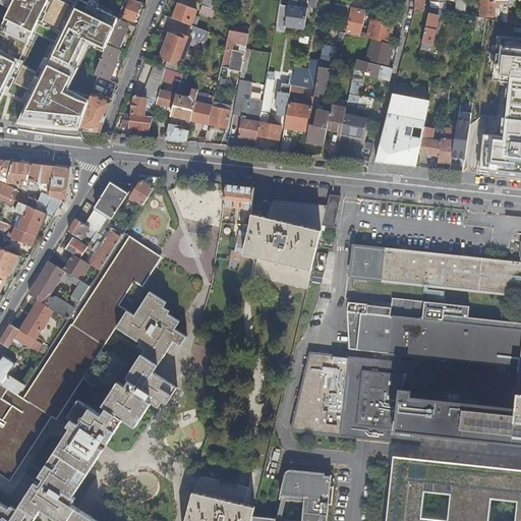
[(0,0),(11,8),(0,29),(0,33),(30,47),(50,0),(0,0)]
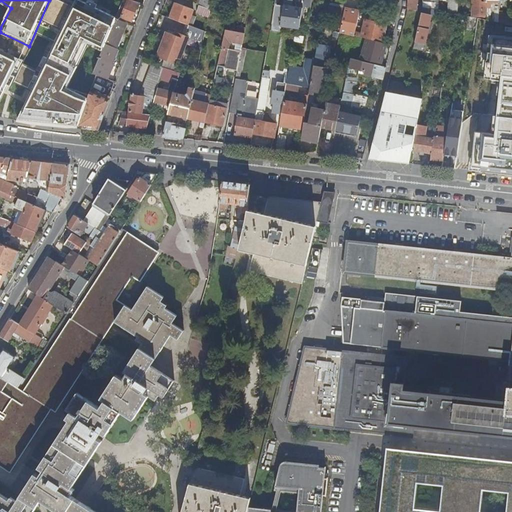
[(74,6),(60,0),(49,0),(29,46),(7,94),(25,103),(49,53),(74,6)]
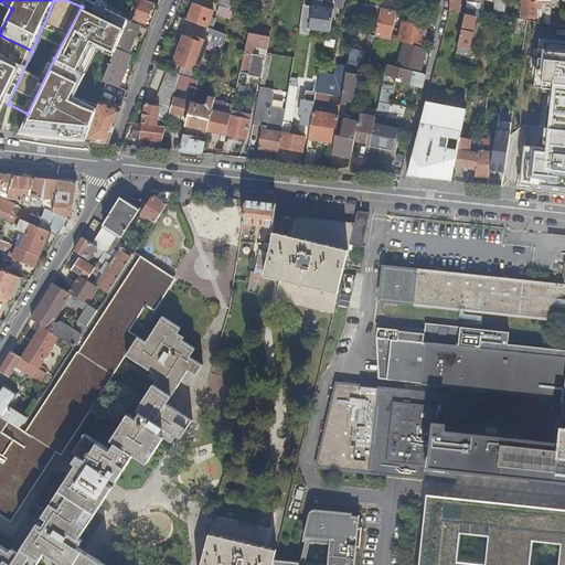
[(84,0),(82,7),(54,59),(86,73),(98,48),(114,55),(116,49),(128,21),(128,20),(86,0),(84,0)]
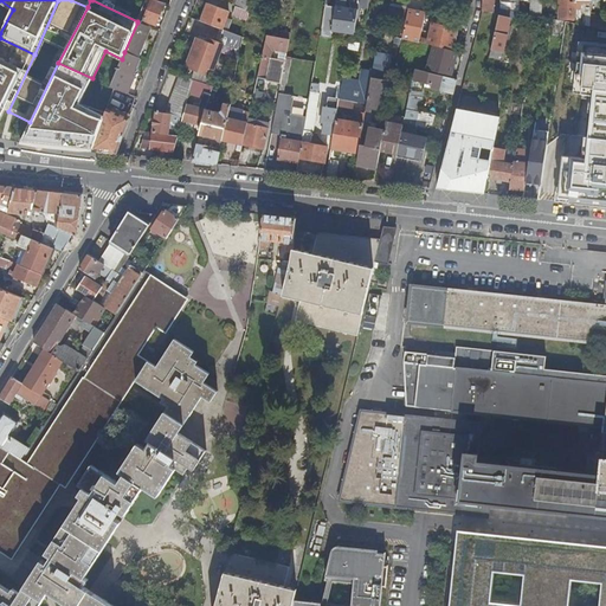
[(152,0),(146,0),(139,19),(144,21),(152,0)]
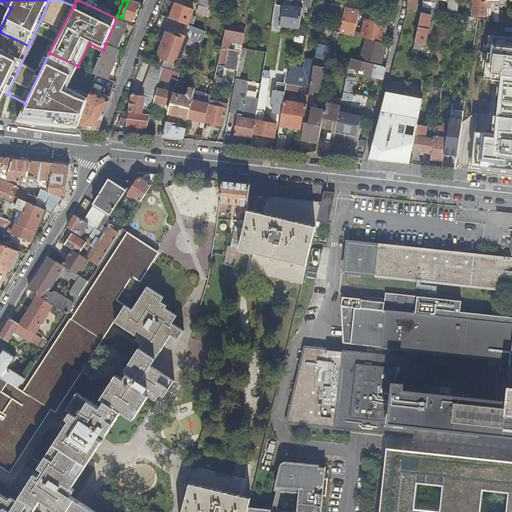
[(133,1),(130,0),(128,0),(122,18),(125,19),(132,22),(139,3),(133,1)]
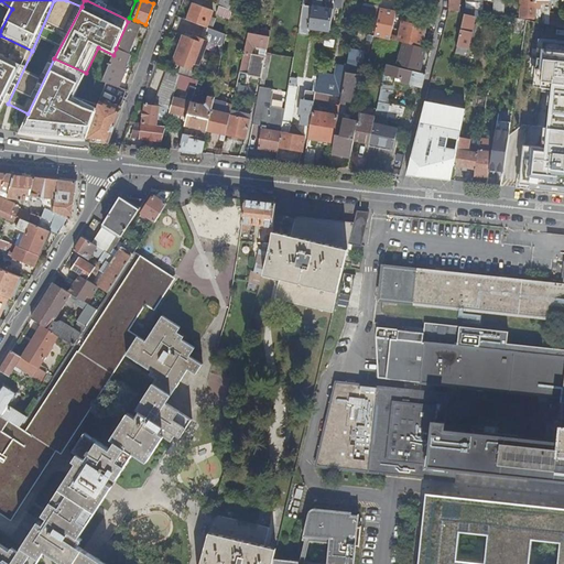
[(220,0),(219,4),(219,6),(232,10),(236,0),(220,0)]
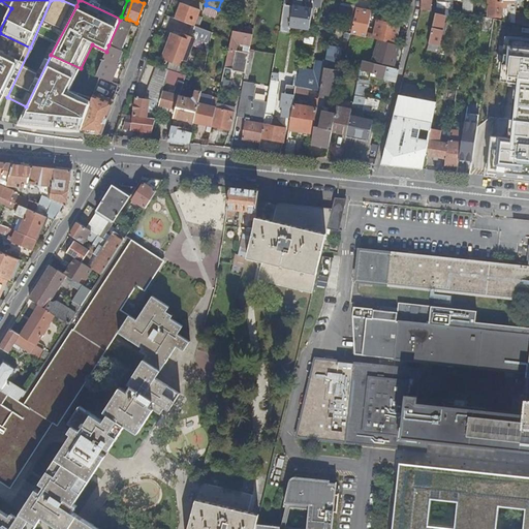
[(431,0),(421,0),(421,10),(436,13),(431,10),(431,0)]
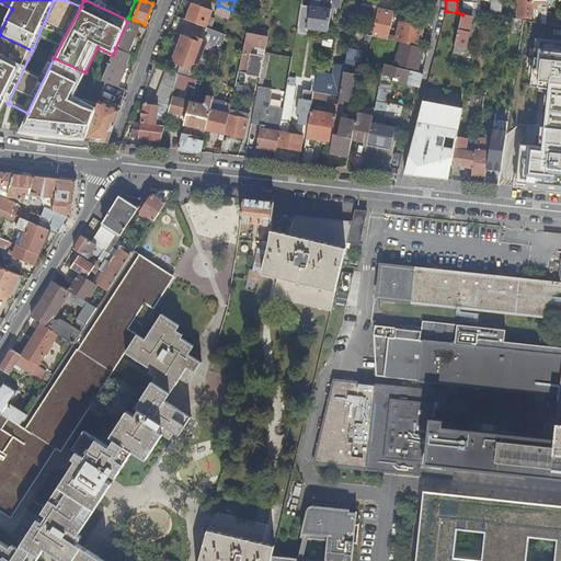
[(480,0),(462,0),(464,9),(477,11),(480,12),(480,0)]
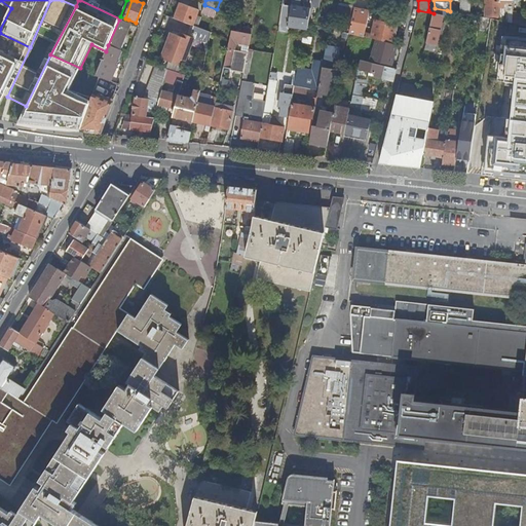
[(470,13),(470,0),(460,0),(460,12),(470,13)]
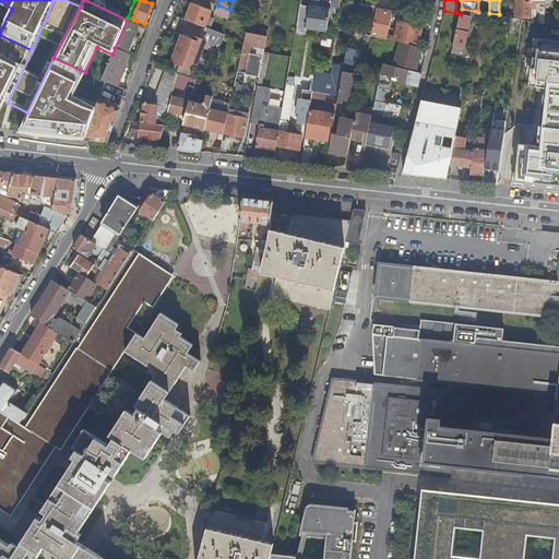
[(532,19),(532,0),(515,0),(515,19),(532,19)]
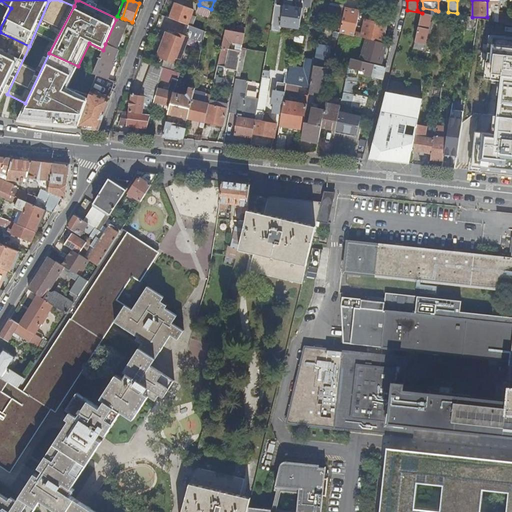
[(176,3),(170,18),(188,25),(193,10),(176,3)]
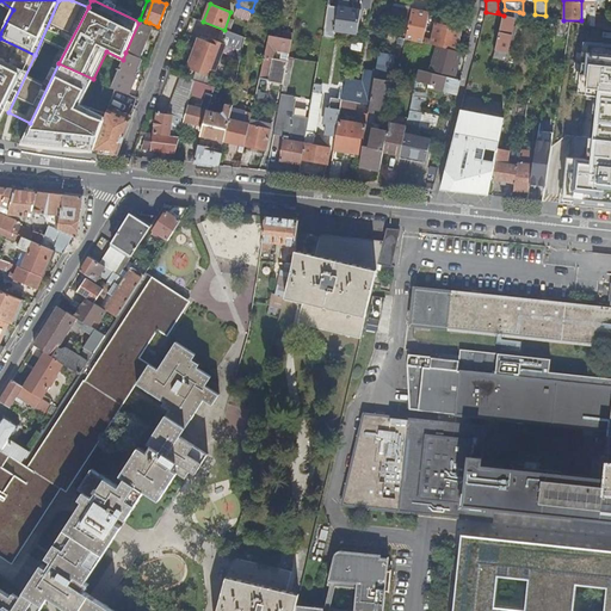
[(252,11),(238,6),(235,14),(248,20),(252,11)]
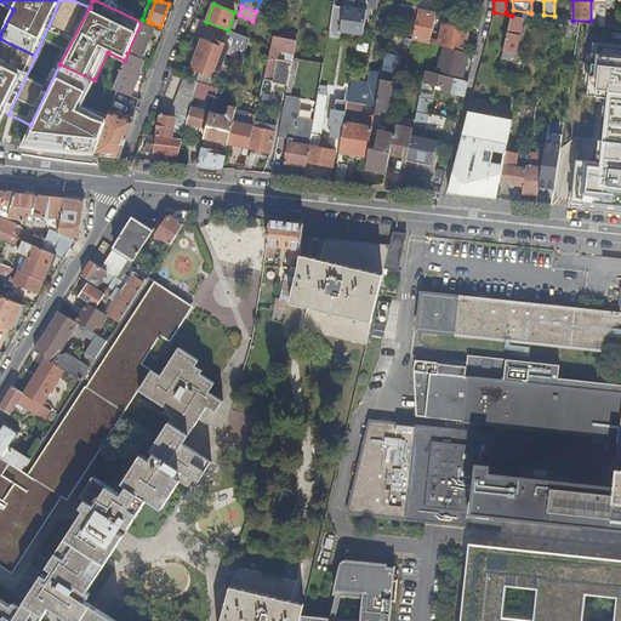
[(343,7),(334,6),(329,32),(363,36),(366,10),(345,6),(343,7)]
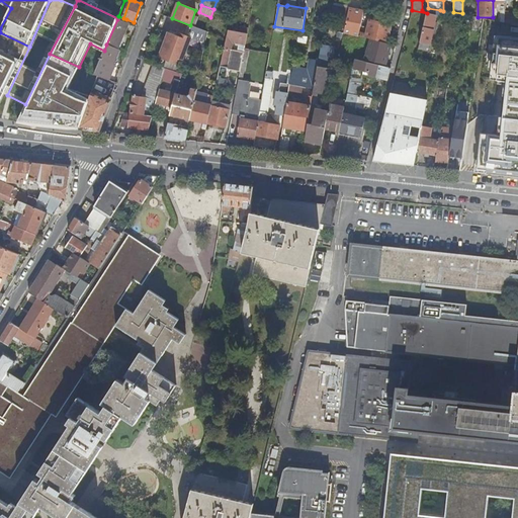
[(349,8),(333,5),(331,14),(347,17),(349,8)]
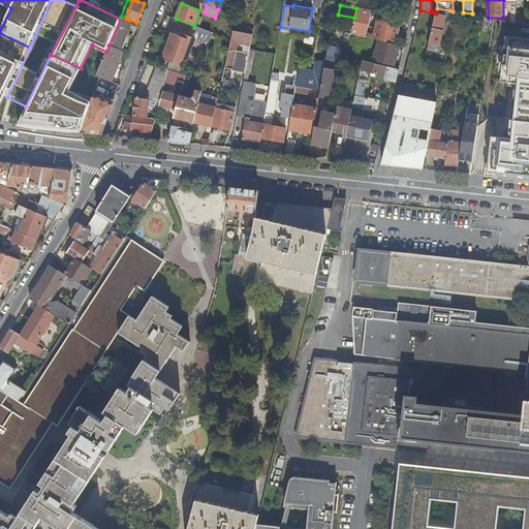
[(370,20),(371,11),(356,8),(354,18),(370,20)]
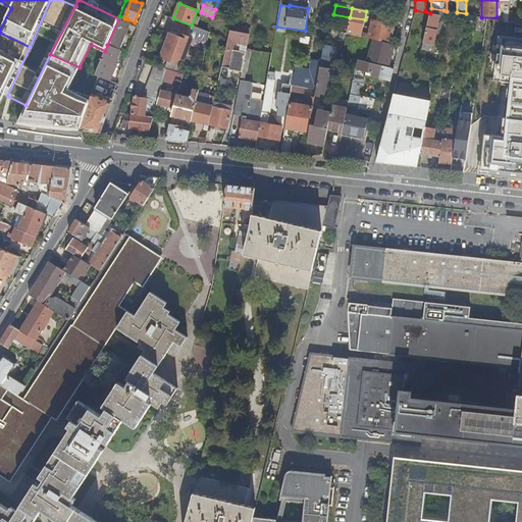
[(439,16),(430,13),(424,42),(424,43),(433,45),(439,16)]
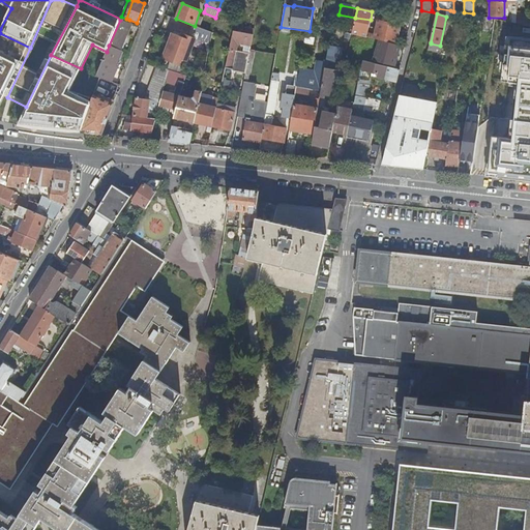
[(517,23),(522,24),(529,25),(529,17),(517,15),(517,23)]
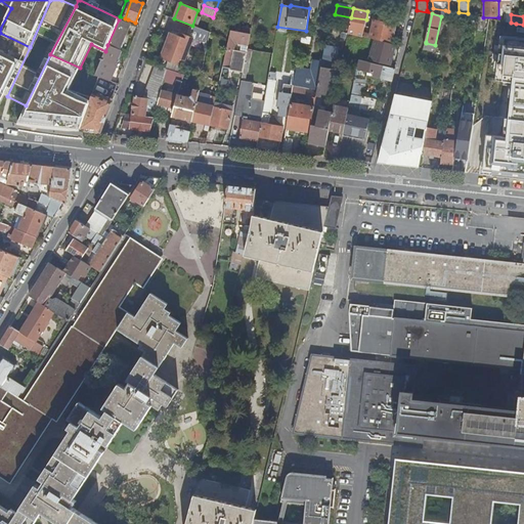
[(351,17),(348,33),(363,37),(363,33),(365,28),(366,19),(351,17)]
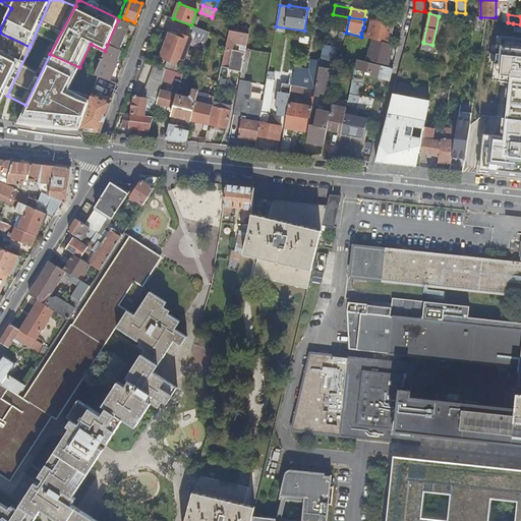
[(126,35),(130,23),(126,22),(118,19),(107,45),(119,49),(124,35),(126,35)]
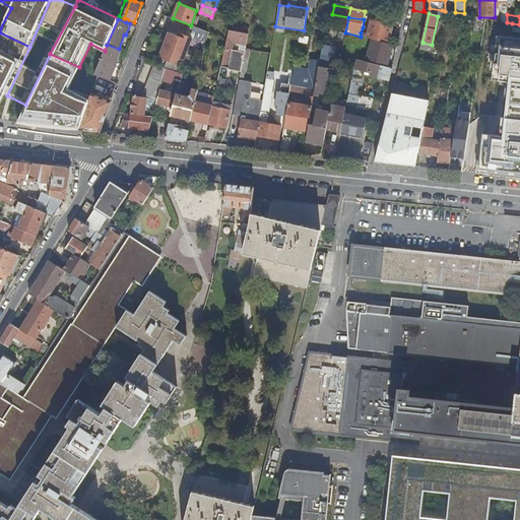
[(361,33),(361,37),(367,38),(373,40),(389,44),(393,27),(371,21),(368,35),(361,33)]
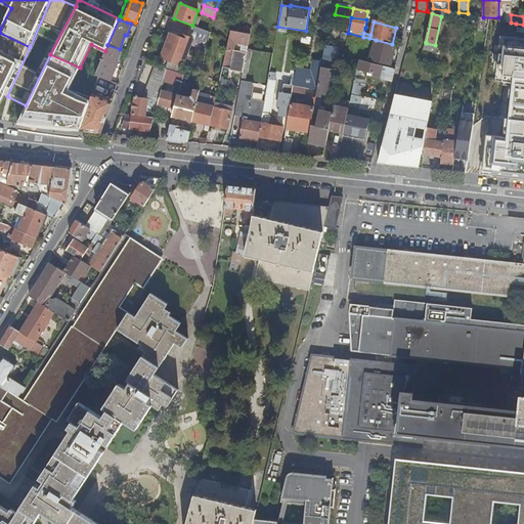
[(210,33),(193,26),(189,37),(206,43),(210,33)]
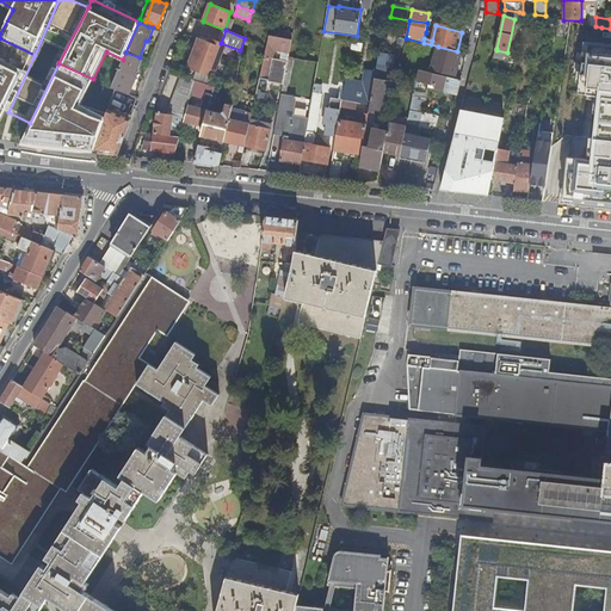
[(260,79),(267,80),(272,59),(273,50),(282,53),(289,54),(291,41),(269,36),(267,47),(260,79)]
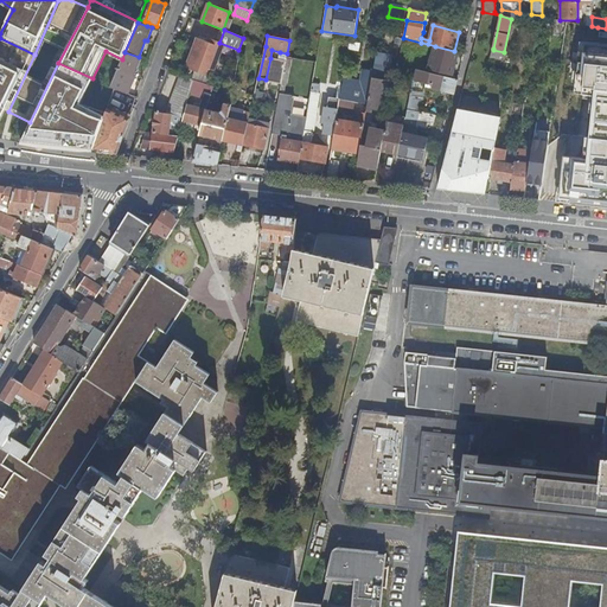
[(0,129),(8,112),(34,55),(0,38),(0,129)]
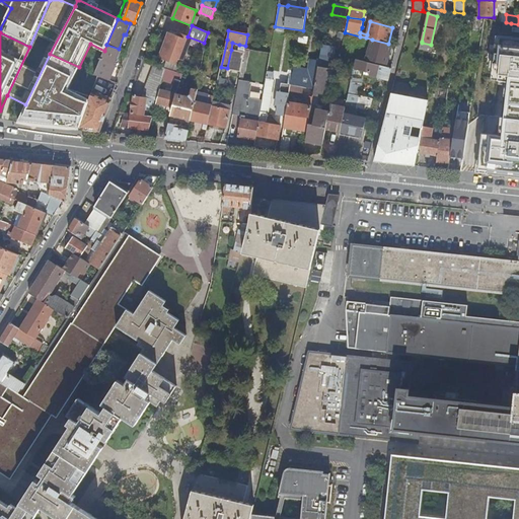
[(178,42),(179,38),(169,33),(160,57),(166,59),(166,61),(170,63),(171,62),(175,63),(183,44),(178,42)]
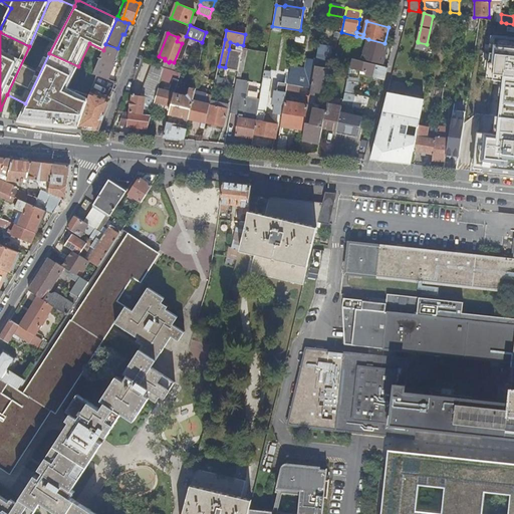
[(484,172),(513,175),(513,39),(496,37),(495,44),(491,44),(487,78),(504,80),(497,138),(488,136),(483,142),(481,165),(484,165),(484,172)]
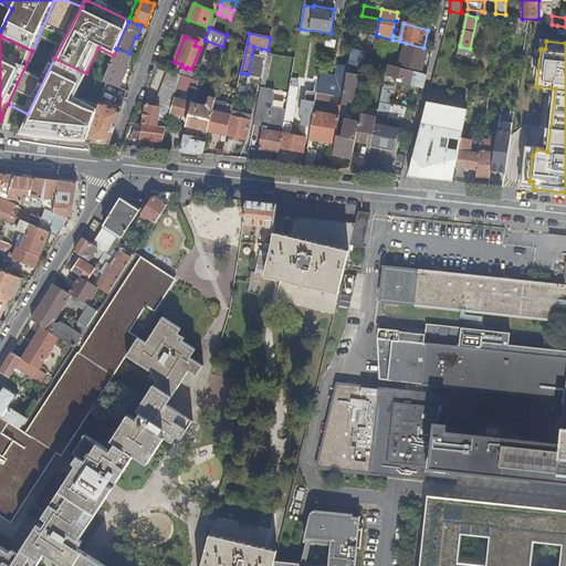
[(427,49),(423,48),(406,43),(399,64),(421,71),(427,49)]
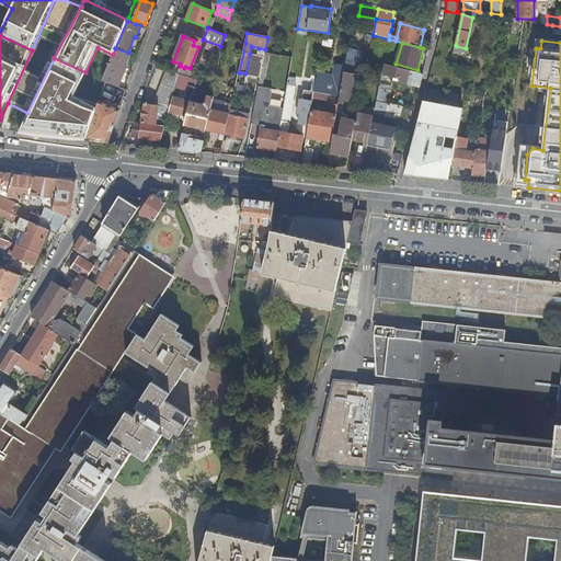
[(102,81),(119,88),(126,71),(123,70),(129,54),(128,53),(115,48),(113,55),(102,81)]
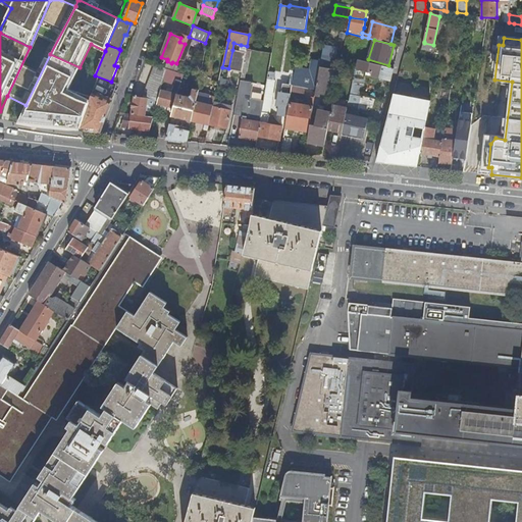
[(334,51),(323,49),(321,61),(320,67),(331,68),(334,51)]
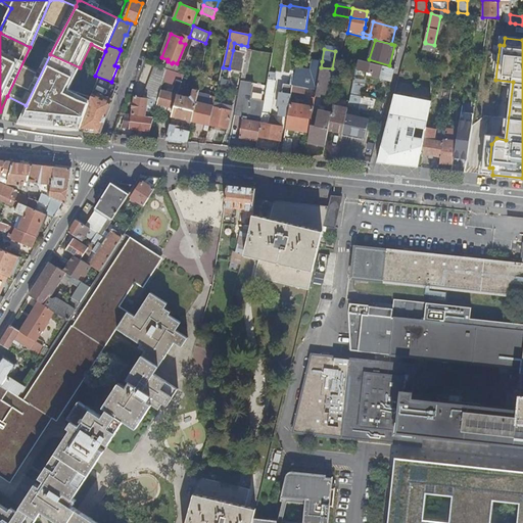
[(229,69),(242,73),(246,53),(240,52),(233,50),(229,68),(229,69)]
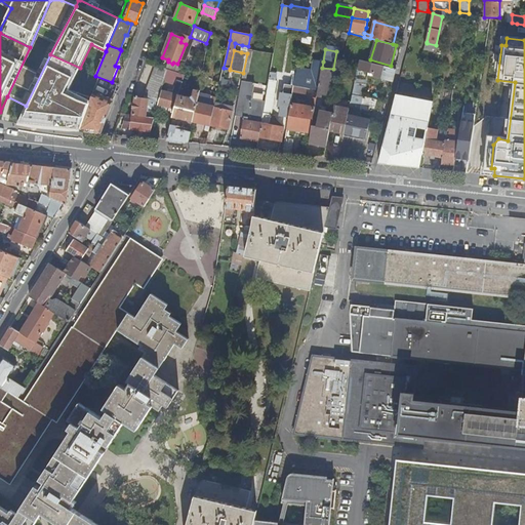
[(26,106),(17,124),(49,127),(80,131),(92,95),(92,93),(79,88),(72,85),(80,68),(50,54),(26,106)]
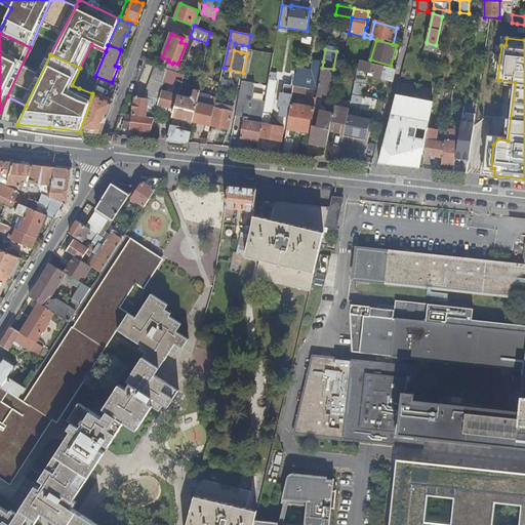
[(294,86),(307,88),(318,90),(319,88),(322,68),(323,62),(314,61),(312,71),(296,69),(294,86)]
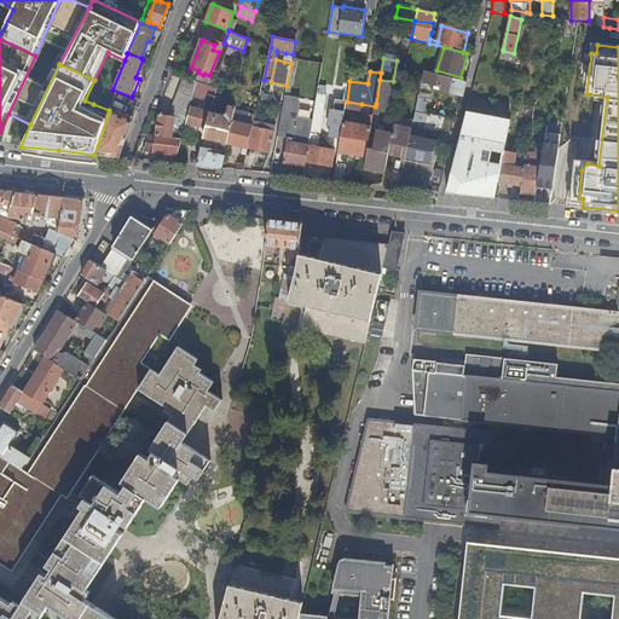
[(440,91),(464,96),(468,81),(426,71),(423,82),(435,85),(441,87),(440,91)]
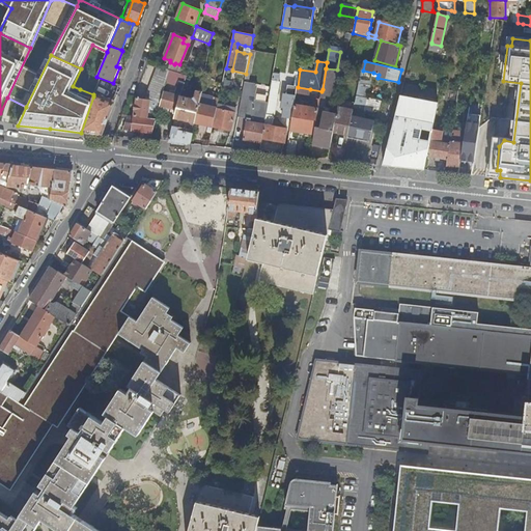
[(169,70),(159,66),(145,100),(137,99),(135,116),(147,118),(150,100),(161,102),(164,91),(167,78),(169,70)]
